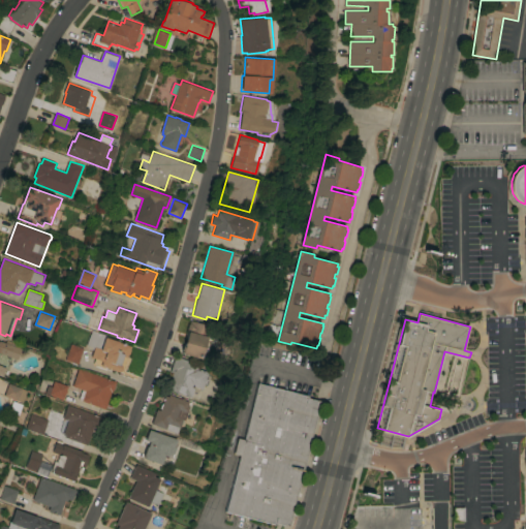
[(191,320),(210,325),(209,328),(222,332),(219,340),(210,342),(207,350),(204,349),(200,359),(182,353),(188,331),(189,330),(187,329),(189,323),(190,322),(191,320)]
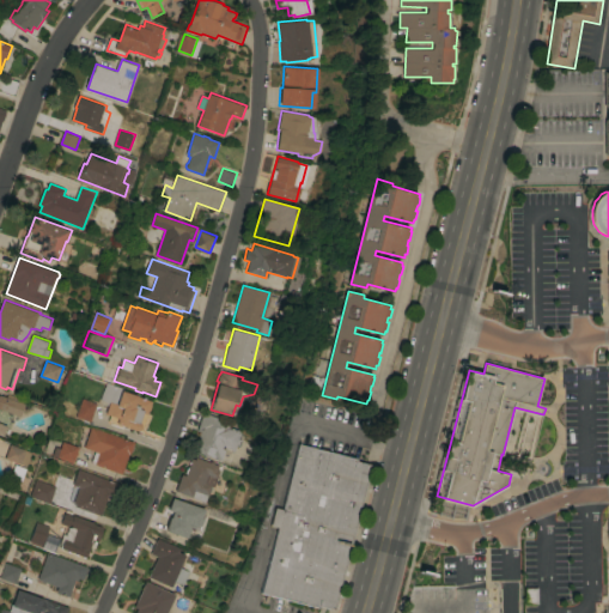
[(126,426),(125,428),(115,424),(116,422),(111,420),(113,416),(107,413),(110,402),(102,399),(108,382),(125,388),(123,390),(152,401),(151,405),(152,405),(150,411),(148,411),(148,413),(152,414),(151,418),(148,417),(144,431),(139,430),(136,430),(126,426)]
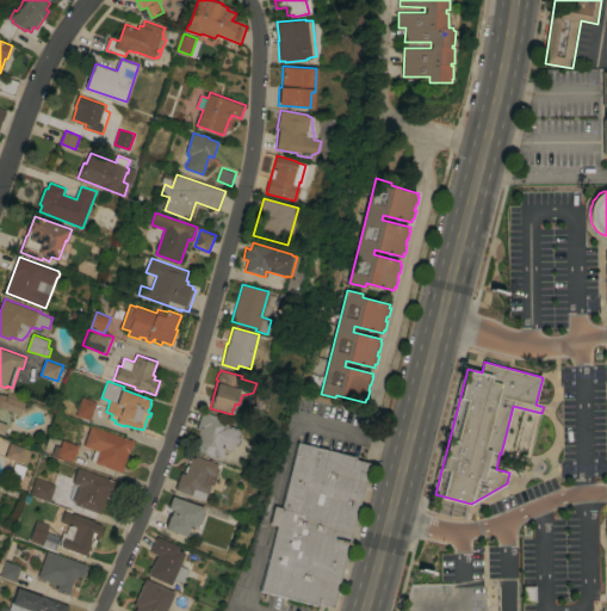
[(0,431),(0,394),(1,393),(8,395),(10,392),(26,397),(25,402),(26,402),(22,414),(2,407),(0,413),(0,420),(8,424),(5,433),(0,431)]
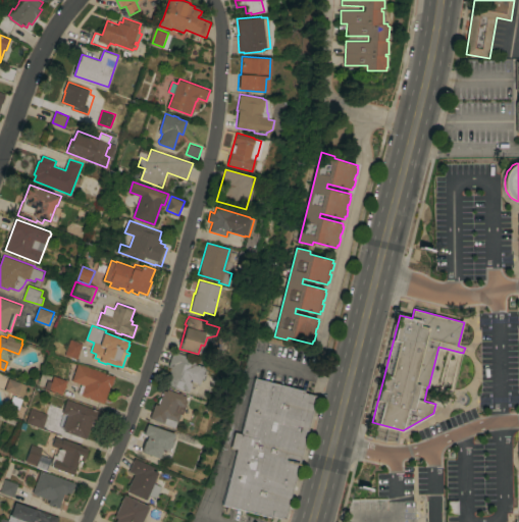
[(71,338),(84,344),(78,359),(65,355),(71,338)]
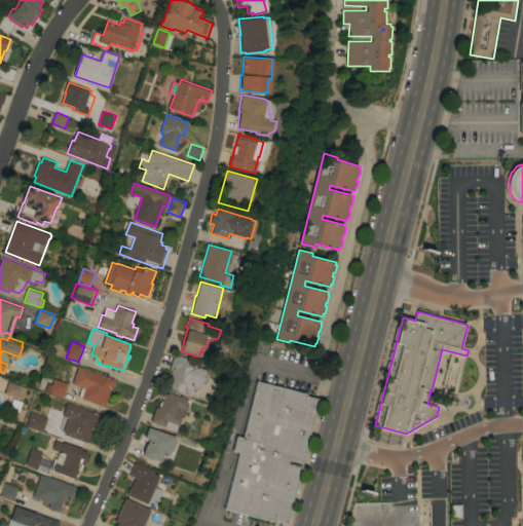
[(164,386),(167,376),(171,377),(173,370),(170,369),(175,353),(199,362),(197,367),(207,370),(200,386),(193,384),(189,395),(164,386)]
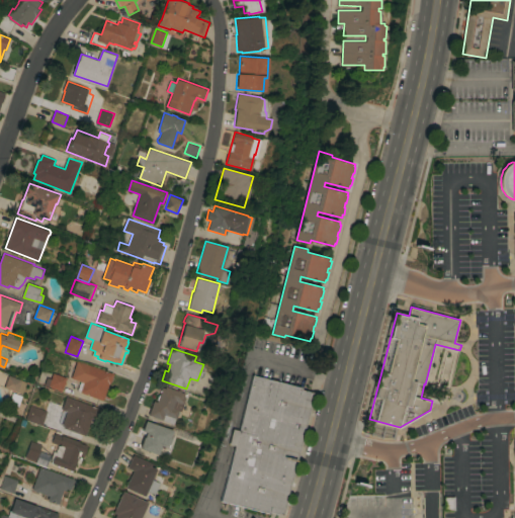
[(110,383),(109,383),(103,400),(80,393),(81,391),(78,390),(81,380),(72,377),(78,360),(114,372),(113,375),(114,376),(114,378),(113,378),(113,380),(112,381),(111,381),(110,383)]
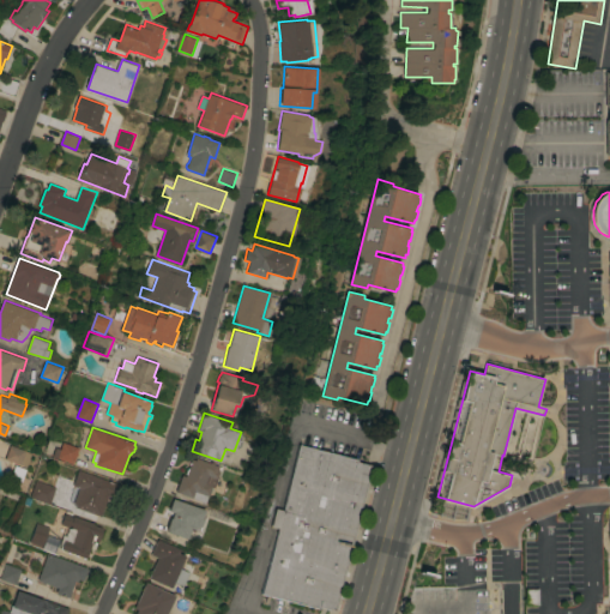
[(80,447),(78,452),(79,452),(78,456),(77,456),(74,463),(54,456),(56,447),(61,449),(64,441),(80,447)]
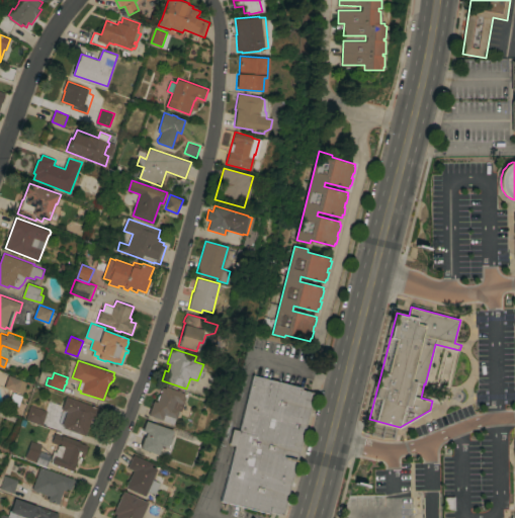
[(10,375),(11,375),(12,373),(21,377),(20,379),(28,381),(23,394),(5,386),(10,375)]
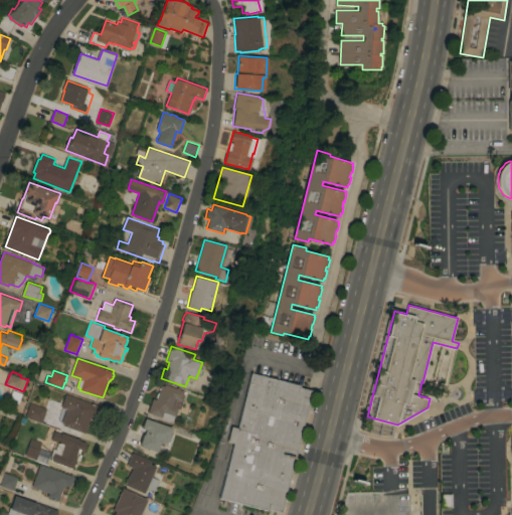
[(283,512),(270,509),(269,510),(221,498),(235,443),(228,442),(232,426),(238,427),(252,372),(301,385),(301,386),(314,390),(283,512)]
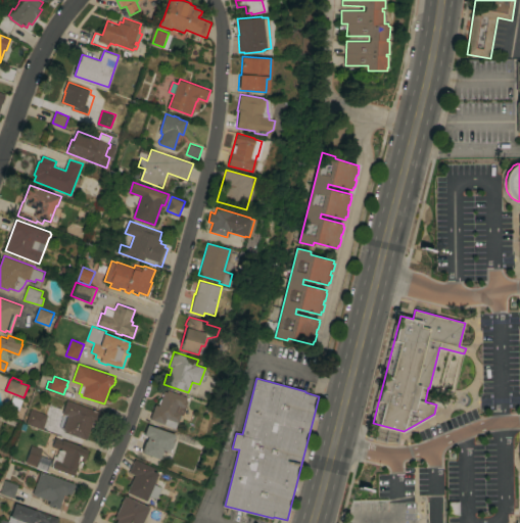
[(180,394),(180,393),(183,394),(182,395),(187,396),(185,400),(187,401),(182,415),(181,415),(178,422),(177,422),(175,428),(150,419),(156,405),(158,406),(164,390),(168,391),(168,389),(180,394)]
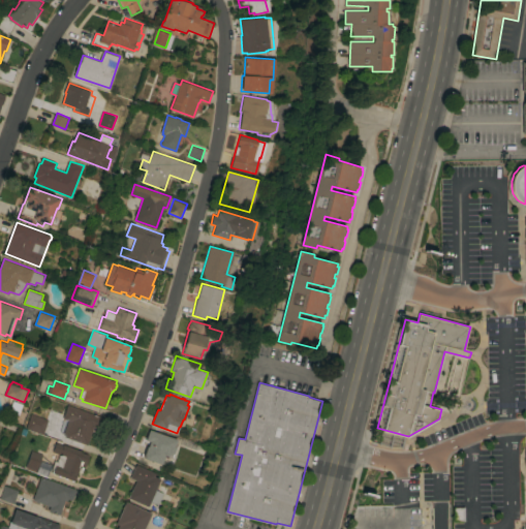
[(65,436),(66,434),(60,432),(65,418),(64,418),(69,404),(98,414),(88,444),(65,436)]
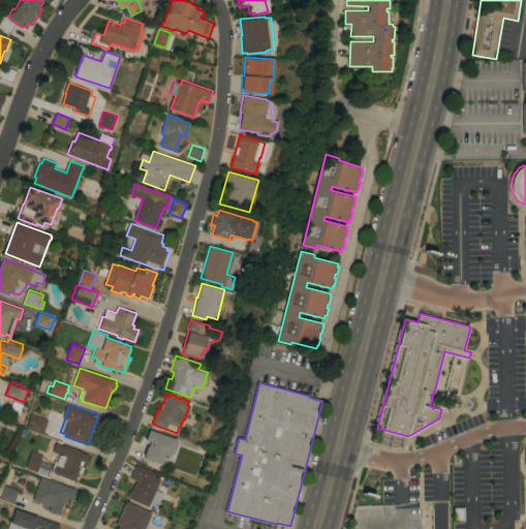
[(44,434),(28,428),(32,413),(50,419),(44,434)]
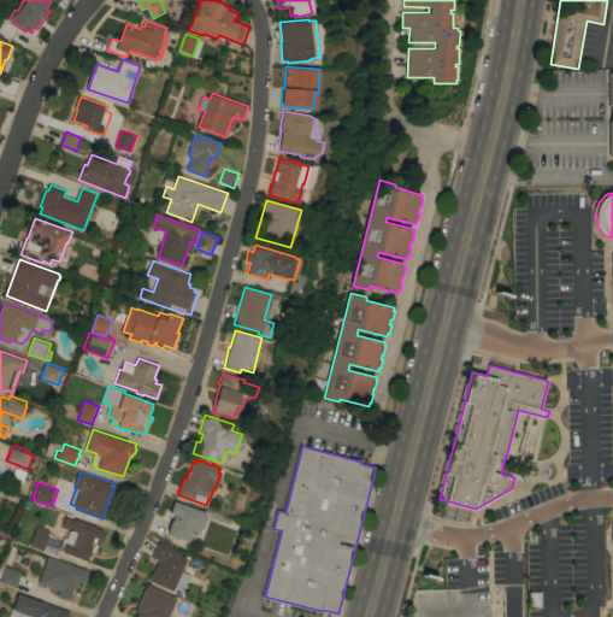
[(207,512),(204,522),(205,522),(201,534),(193,530),(188,541),(169,534),(170,532),(169,532),(172,521),(174,521),(175,516),(170,515),(175,500),(207,512)]
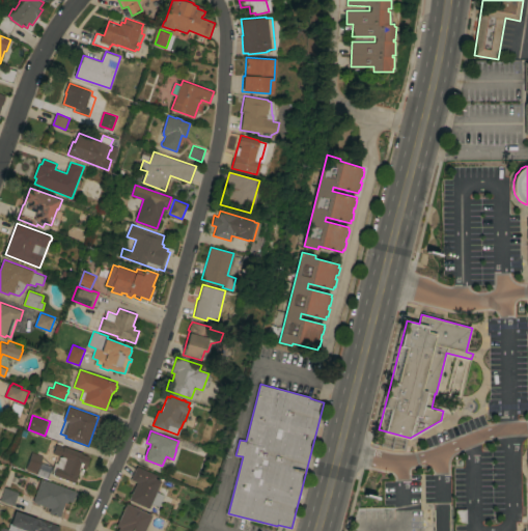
[(54,475),(55,472),(53,471),(55,465),(51,464),(55,453),(54,453),(57,444),(64,447),(65,446),(83,452),(82,453),(90,456),(86,470),(82,468),(81,471),(80,471),(76,482),(54,475)]
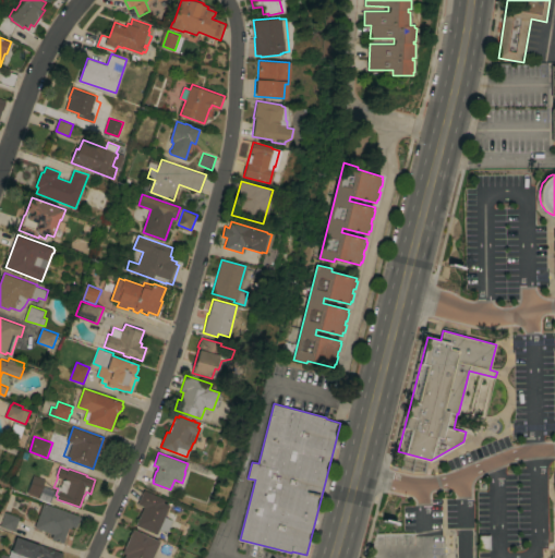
[(35,474),(46,478),(40,496),(28,493),(35,474)]
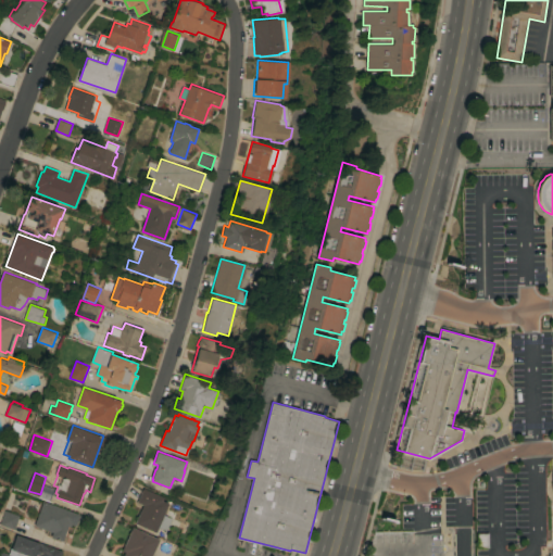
[(51,501),(40,496),(45,483),(45,484),(46,480),(51,482),(50,485),(55,488),(51,501)]
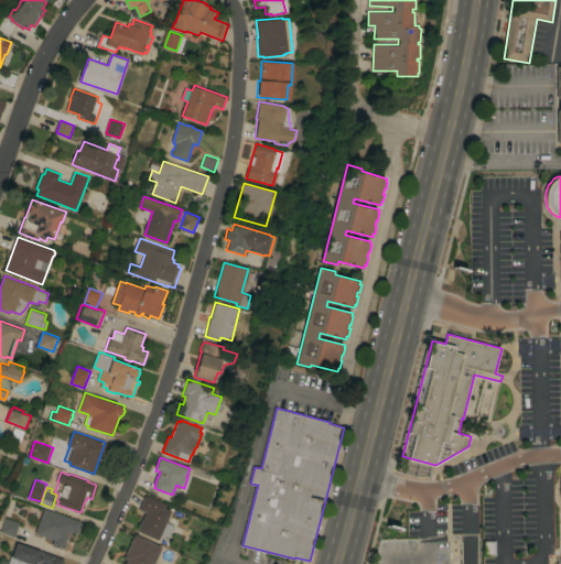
[(138,530),(147,512),(140,509),(147,495),(168,505),(165,507),(172,510),(166,521),(175,525),(170,538),(161,534),(159,540),(138,530)]
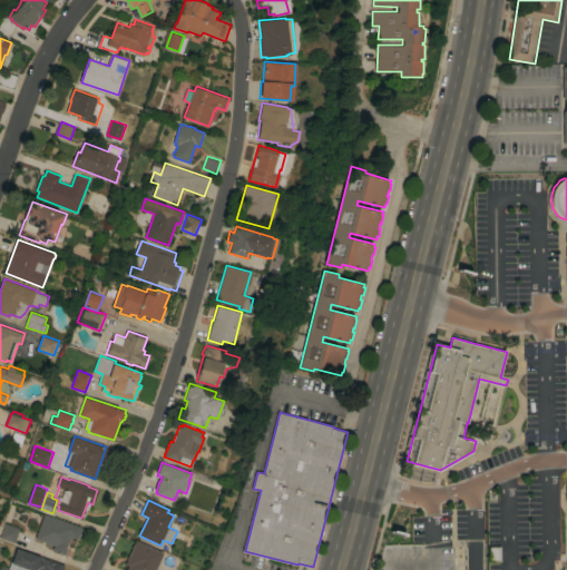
[(46,513),(81,527),(81,528),(78,537),(77,538),(74,537),(74,540),(70,539),(65,554),(54,550),(56,544),(37,538),(46,513)]
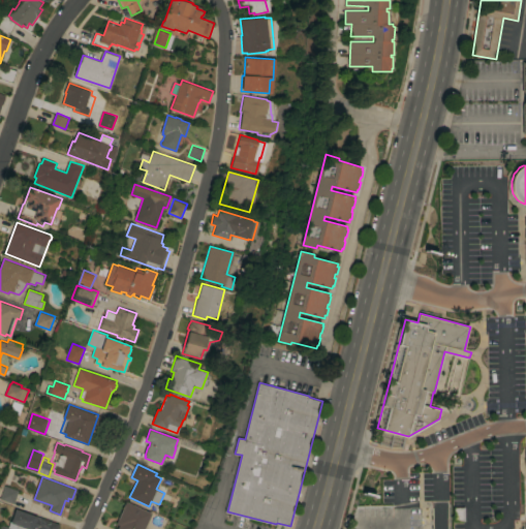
[(6,486),(20,490),(14,503),(2,498),(6,486)]
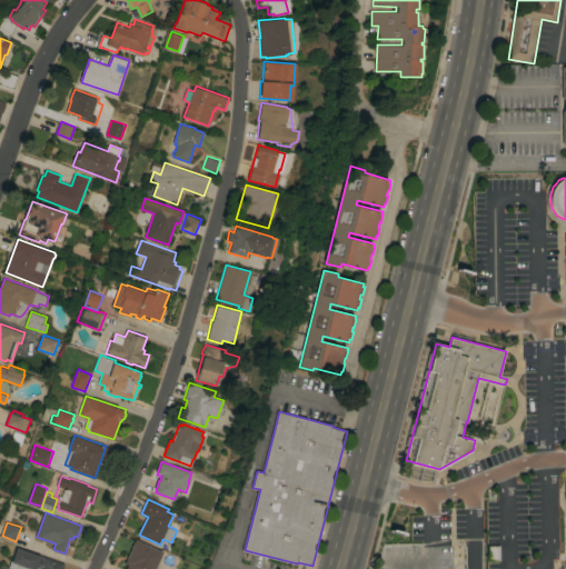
[(165,552),(157,567),(158,567),(157,568),(127,568),(129,565),(126,562),(137,539),(165,552)]
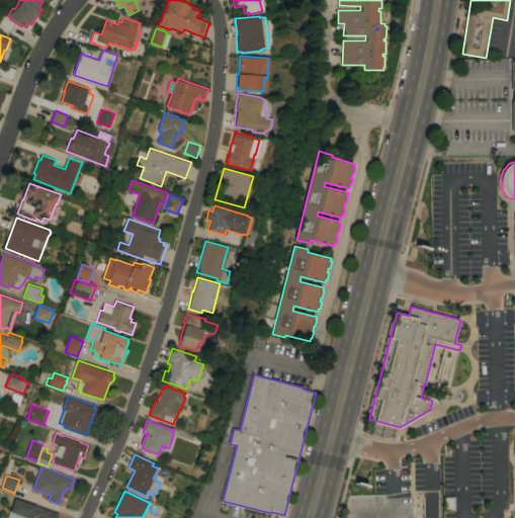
[(59,513),(57,517),(25,517),(26,517),(11,512),(16,498),(59,513)]
